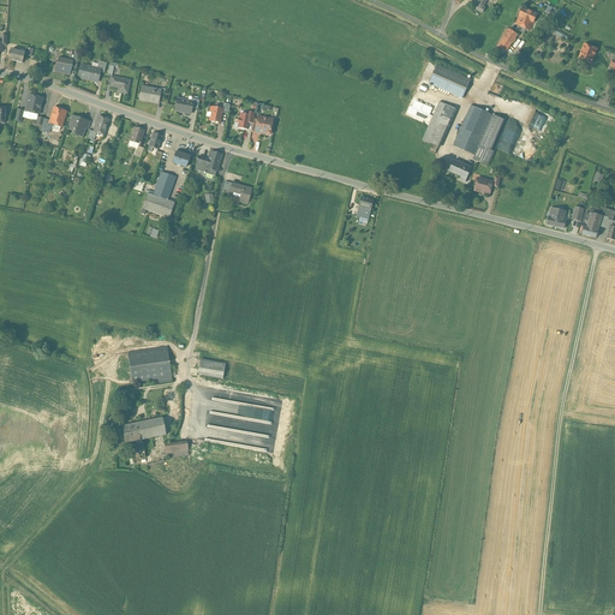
[(537,15),(523,10),(517,25),(531,30),(537,15)]
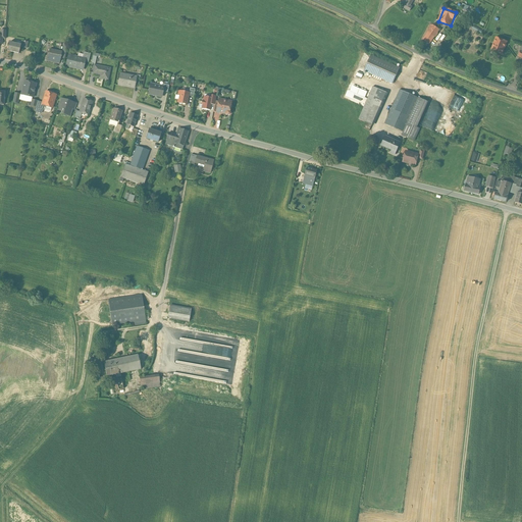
[(433,30),(430,28),(430,29),(427,32),(428,33),(434,37),(437,33),(433,30)]
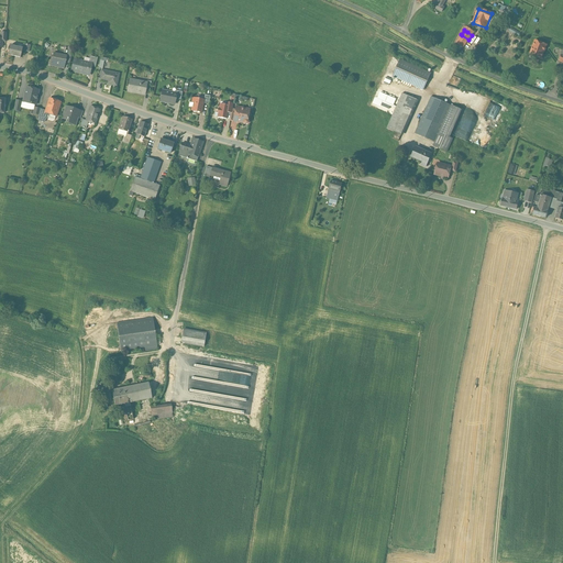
[(462,35),(456,43),(463,47),(468,40),(462,35)]
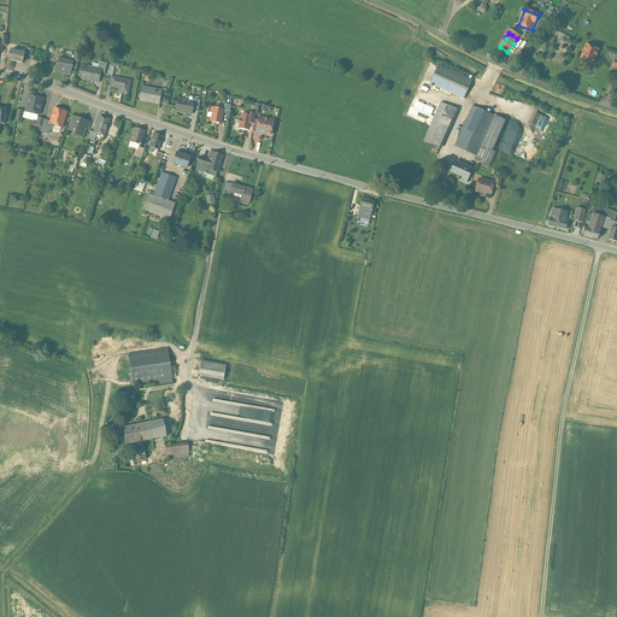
[(599,50),(587,45),(581,60),(593,64),(599,50)]
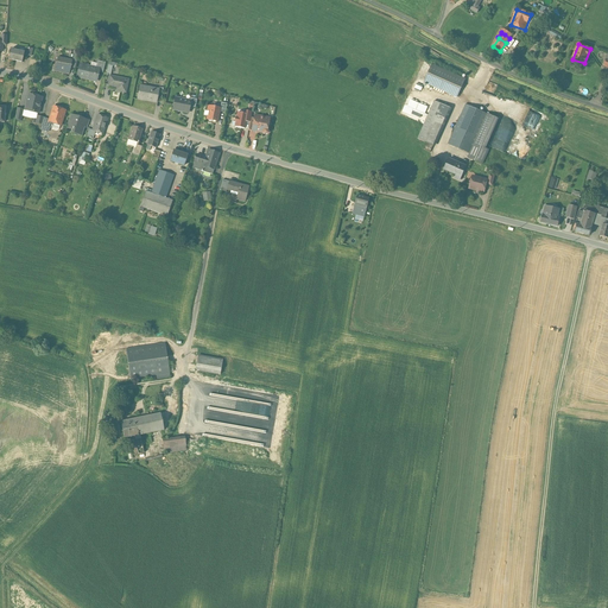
[(24,52),(11,49),(8,59),(21,63),(24,55),(24,52)]
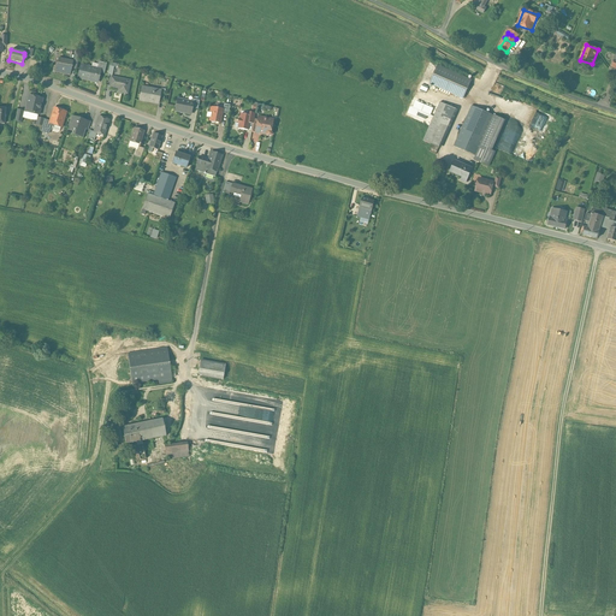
[(73,61),(58,58),(55,71),(67,73),(67,75),(70,76),(72,66),(73,61)]
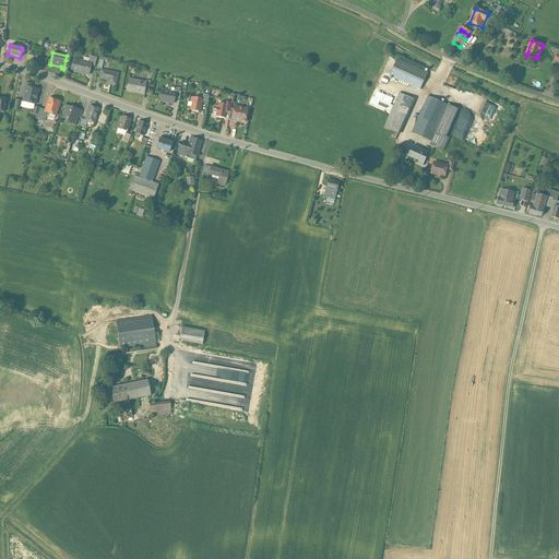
[(97,58),(90,56),(88,62),(91,63),(91,67),(94,68),(97,58)]
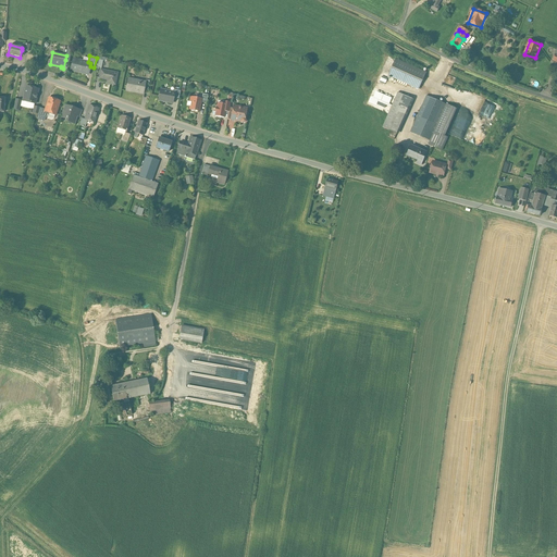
[(88,62),(73,59),(71,71),(88,74),(90,66),(90,63),(88,62)]
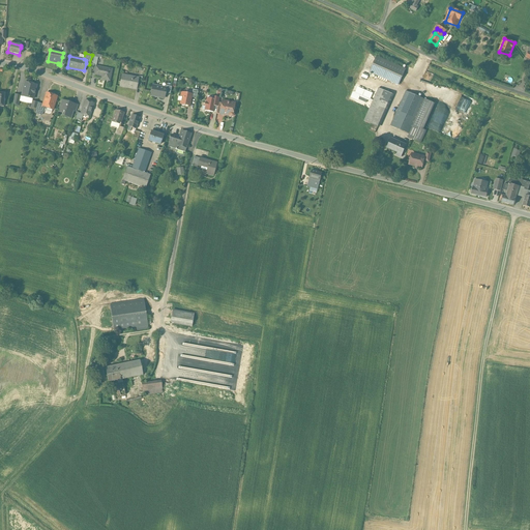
[(406,69),(377,56),(370,71),(399,85),(406,69)]
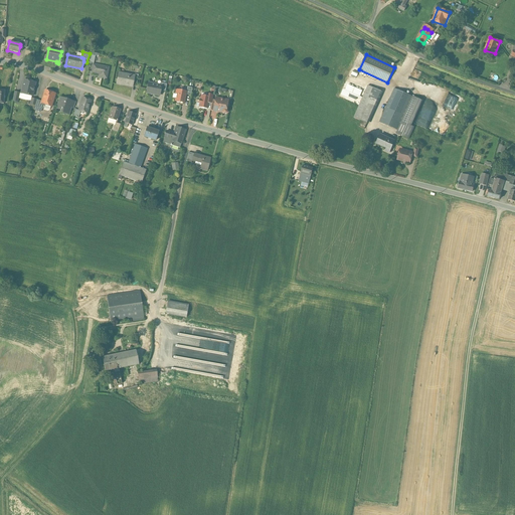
[(109,67),(94,64),(92,72),(102,74),(102,77),(107,78),(109,67)]
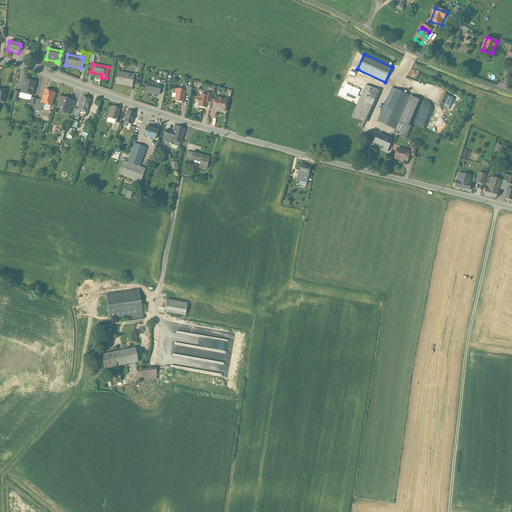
[(134,75),(118,72),(116,83),(132,86),(133,82),(134,75)]
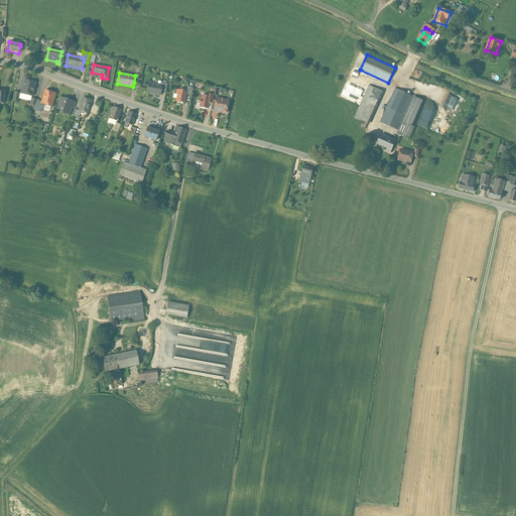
[(35,83),(24,80),(21,94),(32,97),(35,83)]
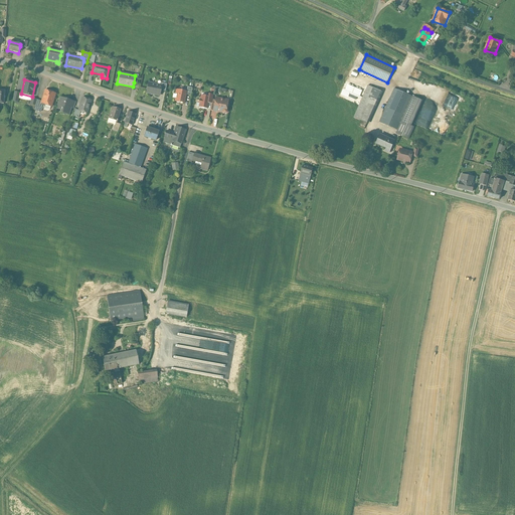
[(156,84),(148,83),(146,94),(151,95),(151,94),(159,95),(160,91),(160,87),(156,86),(156,84)]
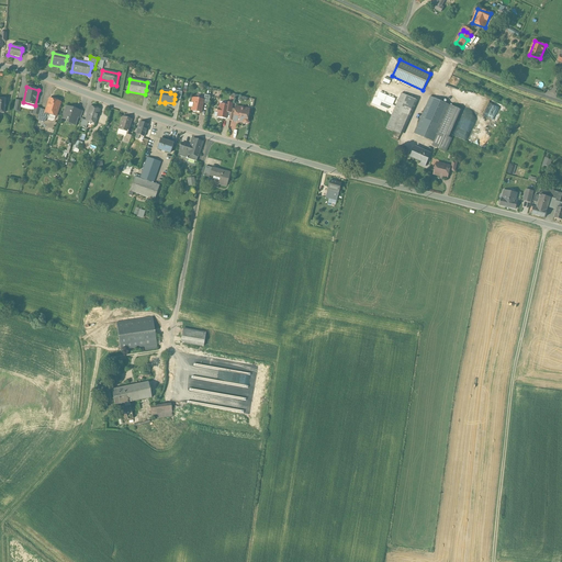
[(389,112),(395,99),(379,91),(375,99),(379,100),(375,107),(389,112)]
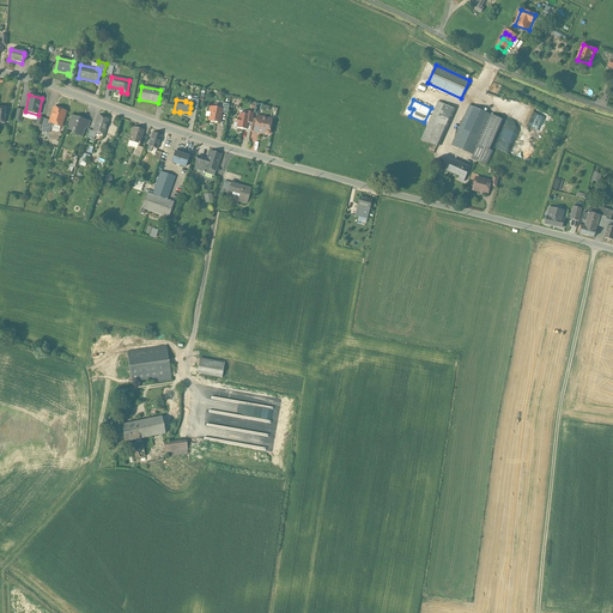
[(528,110),(515,101),(507,113),(514,117),(515,115),(520,119),(521,117),(522,120),(528,110)]
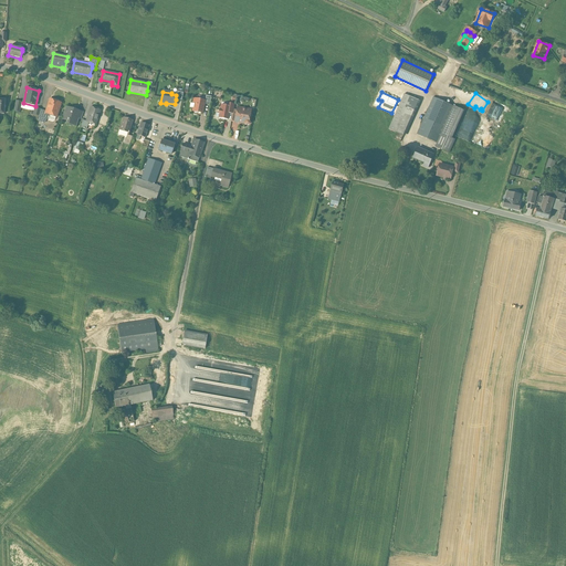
[(405,94),(389,129),(395,132),(410,97),(405,94)]
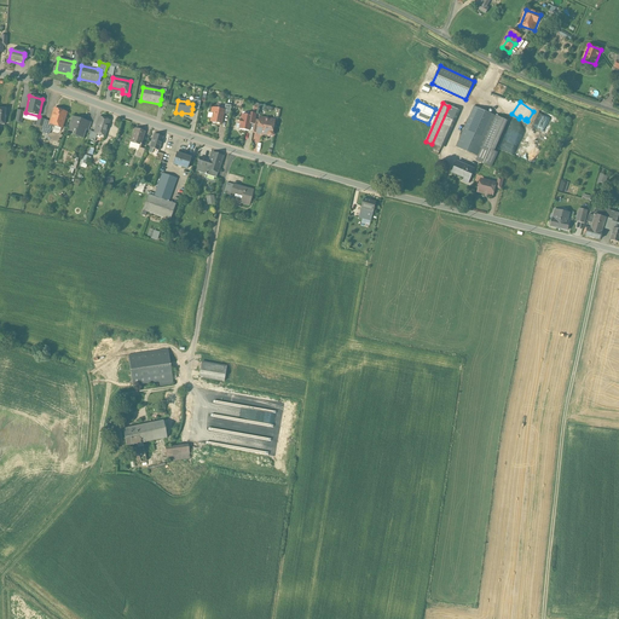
[(449,106),(432,144),(441,149),(458,110),(449,106)]
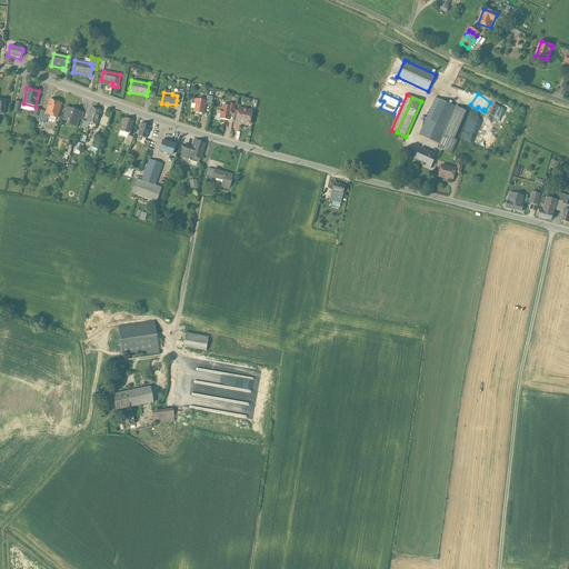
[(456,107),(436,98),(419,135),(439,143),(443,135),(456,107)]
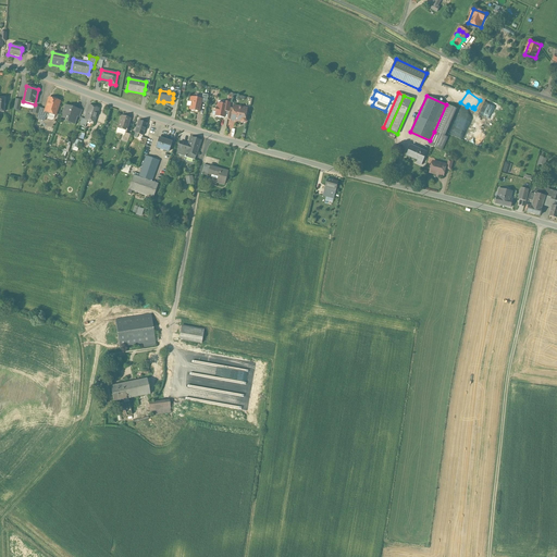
[(201,99),(190,97),(189,102),(188,101),(187,106),(190,106),(189,110),(199,111),(201,102),(201,99)]
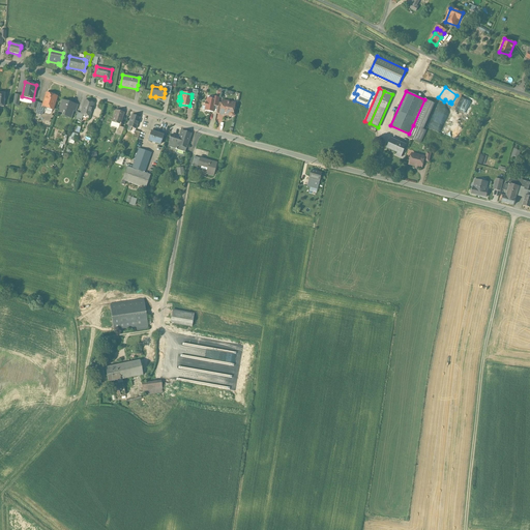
[(57,97),(47,94),(43,105),(42,107),(45,108),(53,110),(57,97)]
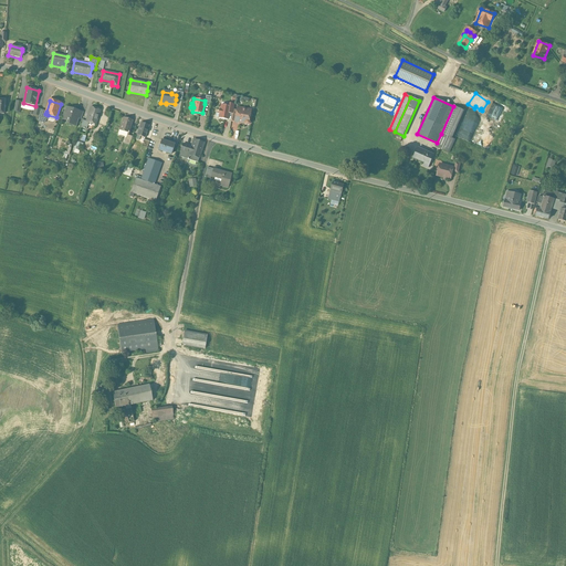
[(227,105),(221,105),(220,111),(219,109),(218,114),(219,114),(219,118),(228,119),(229,113),(230,106),(227,105)]
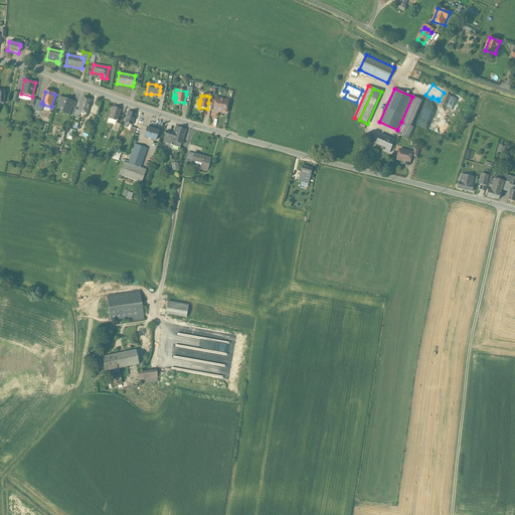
[(412,97),(401,122),(410,126),(411,126),(422,101),(412,97)]
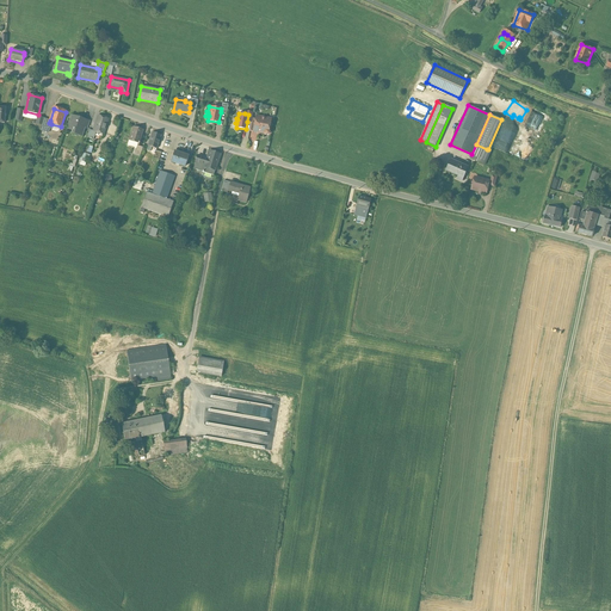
[(109,119),(98,116),(93,131),(96,133),(104,135),(109,119)]
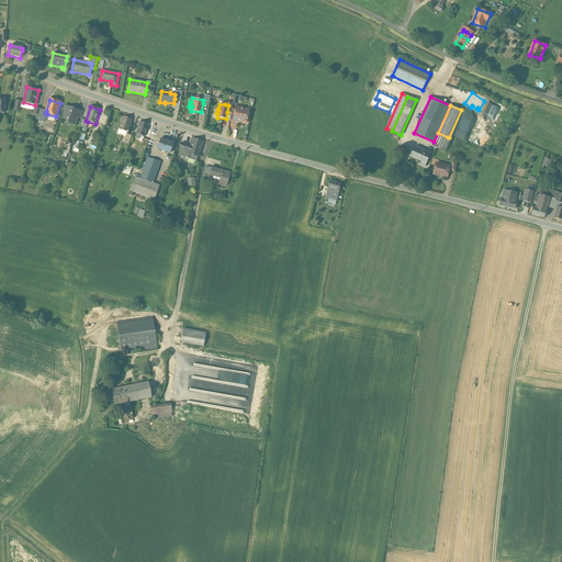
[(249,110),(235,107),(234,113),(238,113),(237,121),(244,122),(244,124),(246,124),(247,123),(248,122),(247,120),(249,110)]
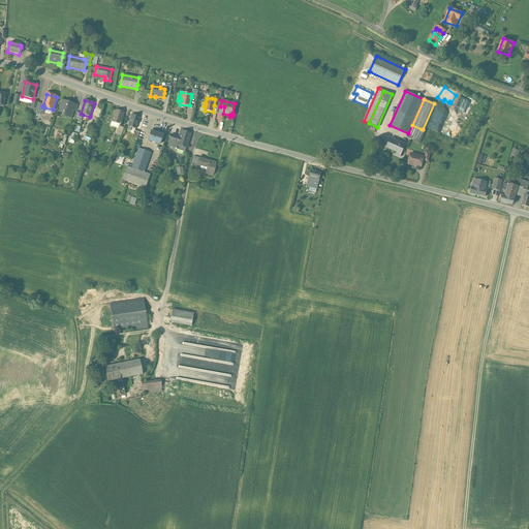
[(69,102),(65,101),(65,102),(62,101),(60,105),(62,106),(60,111),(63,112),(62,116),(70,118),(73,111),(70,111),(72,104),(69,104),(69,102)]
